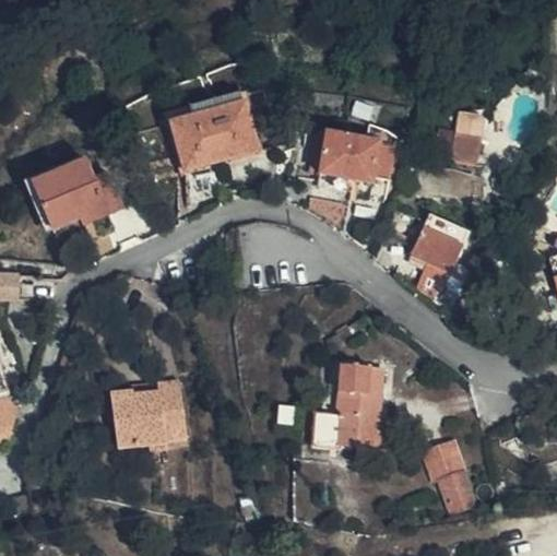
[(170,123),(185,170),(258,150),(243,103),(170,123)]
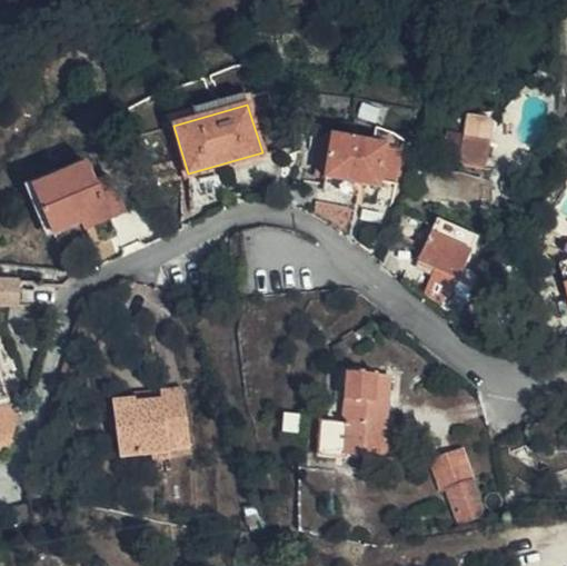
[(488,146),(496,127),(473,118),(464,137),(488,146)]
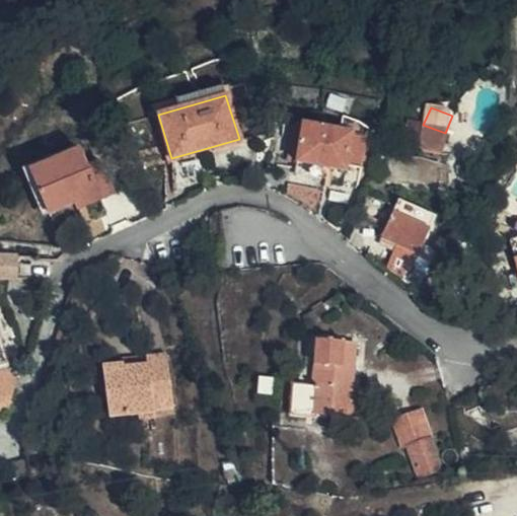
[(351,138),(364,141),(368,127),(341,120),(338,131),(351,134),(351,138)]
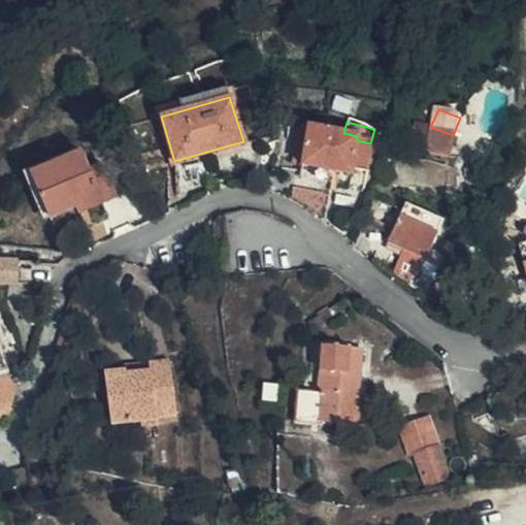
[(362,186),(370,143),(357,140),(357,136),(343,133),(292,125),(289,156),(300,158),(299,163),(315,166),(334,169),(349,172),(347,182),(362,186)]
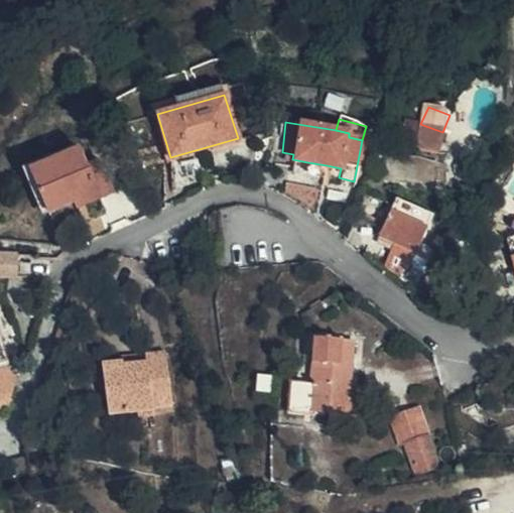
[(32,171),(49,215),(75,205),(77,209),(112,193),(100,160),(86,165),(80,151),(32,171)]
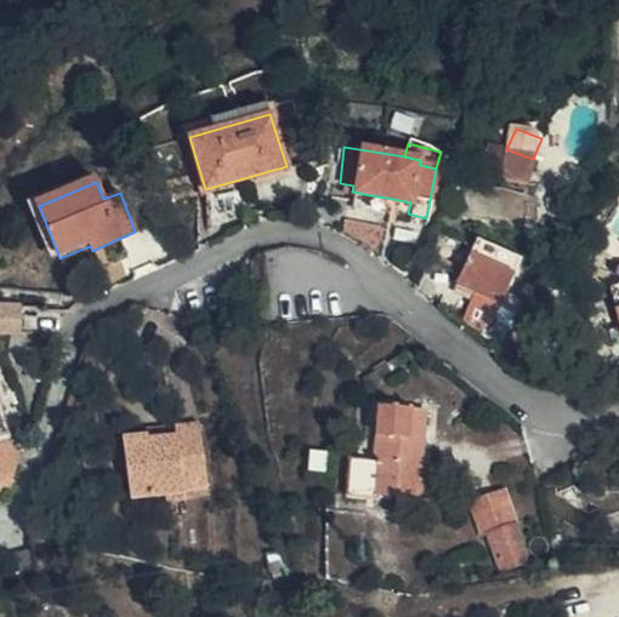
[(388,216),(393,199),(370,195),(367,211),(388,216)]
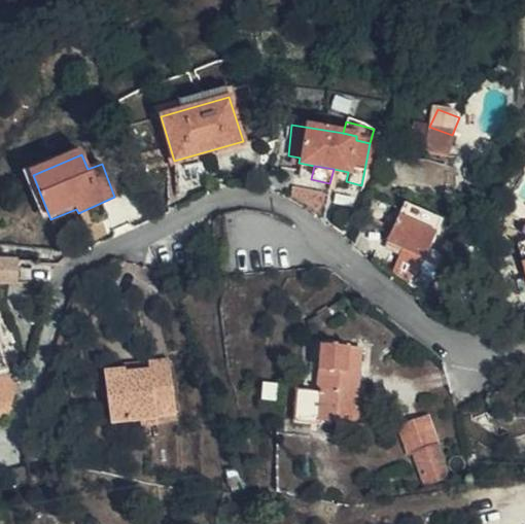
[(294,186),(292,201),(305,202),(324,215),(327,193),(294,186)]
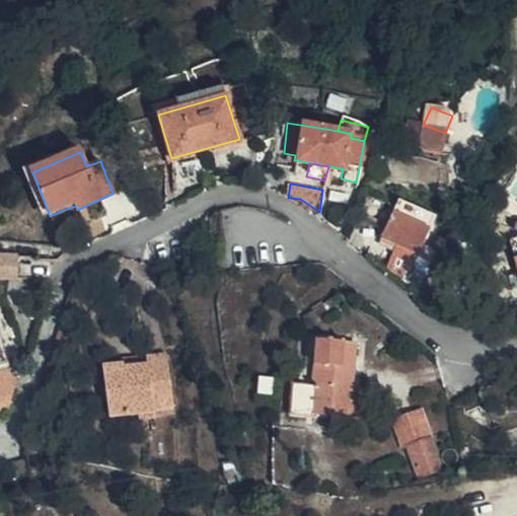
[(405,279),(432,214),(396,200),(379,238),(395,244),(384,270),(405,279)]
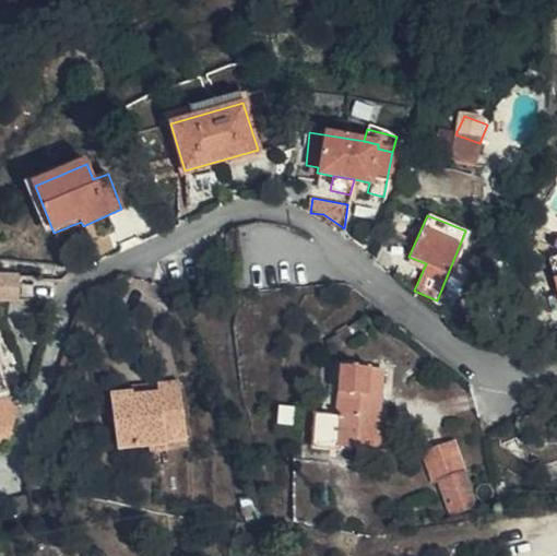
[(0,297),(39,296),(39,275),(0,274),(0,297)]
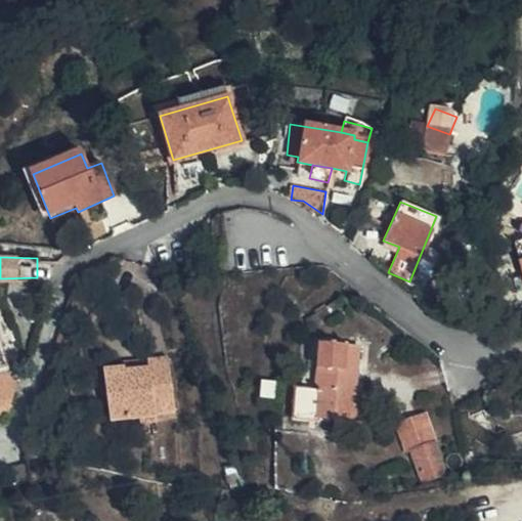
[(0,408),(17,380),(13,365),(5,366),(0,340),(0,408)]
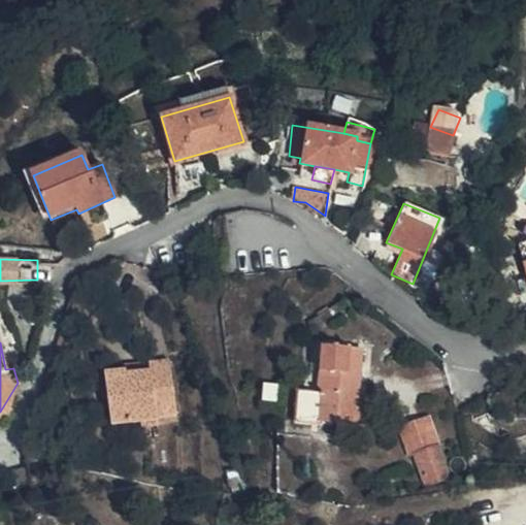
[(317,420),(336,422),(353,422),(364,423),(365,411),(355,409),(357,371),(349,370),(350,350),(319,348),(317,390),(296,389),(294,422),(317,423),(317,420)]
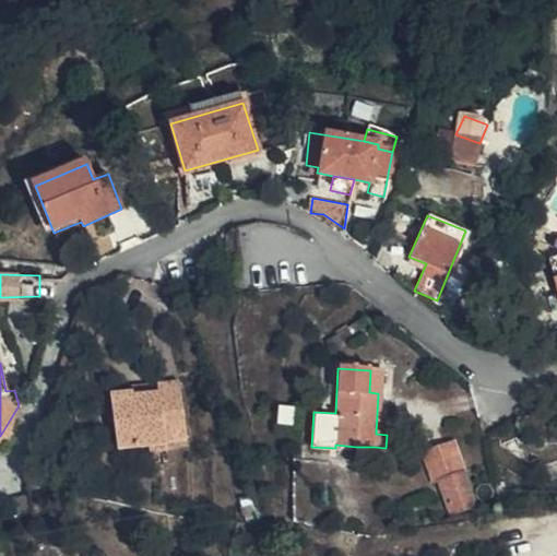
[(184,433),(177,375),(154,378),(155,387),(129,390),(129,386),(108,388),(113,413),(115,442),(146,439),(164,437),(164,435),(184,433)]
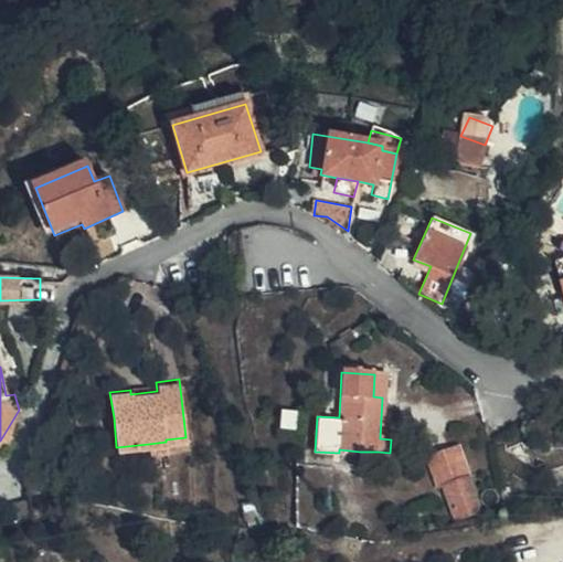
[(156,382),(129,385),(130,390),(130,394),(157,391),(156,382)]
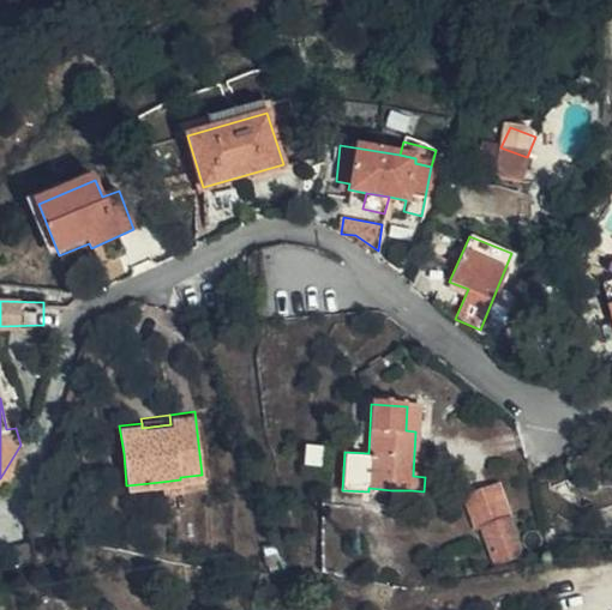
[(180,488),(180,479),(161,482),(162,490),(180,488)]
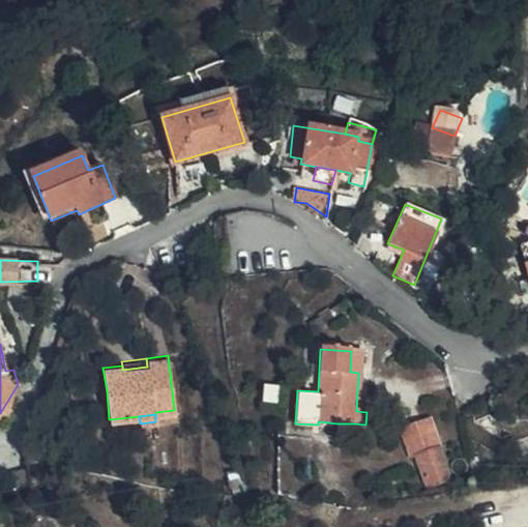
[(354,423),(338,423),(338,435),(353,436),(354,423)]
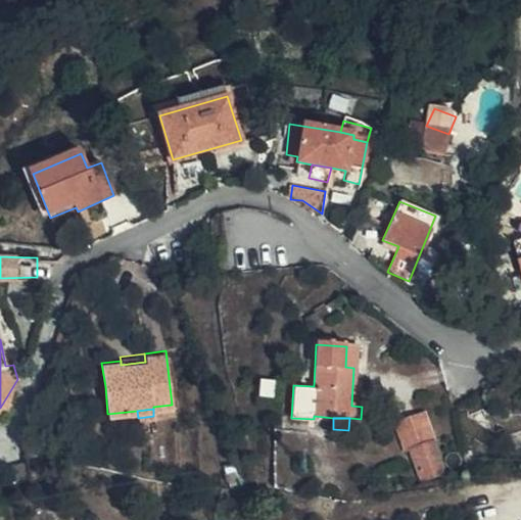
[(409,443),(411,473),(435,470),(433,439),(409,443)]
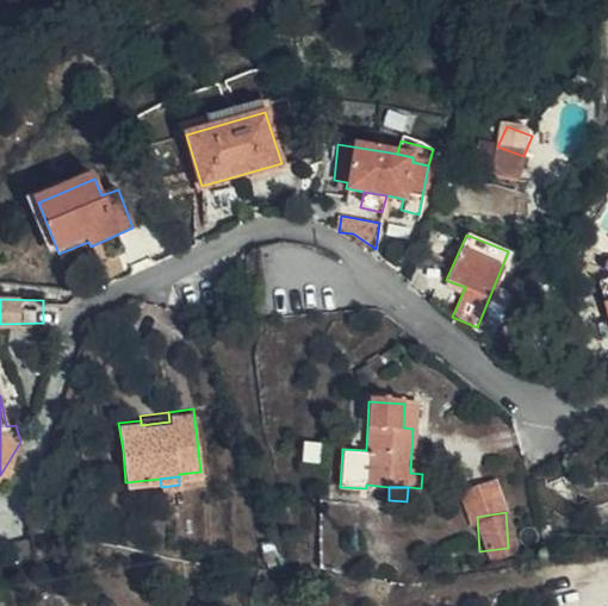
[(534,538),(535,532),(533,526),(526,523),(519,525),(515,530),(516,537),(521,542),(528,543),(534,538)]
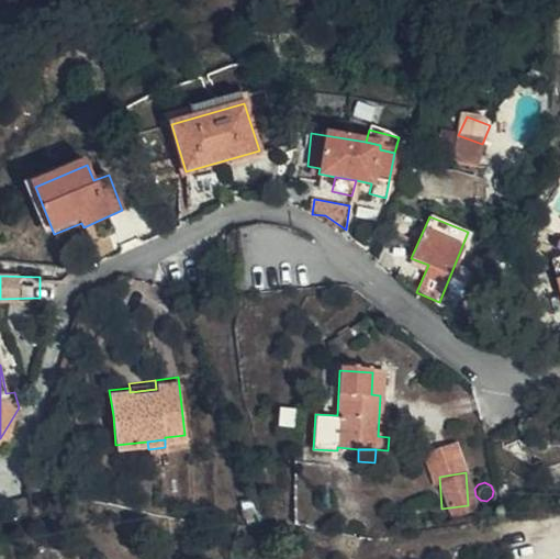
[(0,558),(10,557),(8,545),(0,545),(0,558)]
